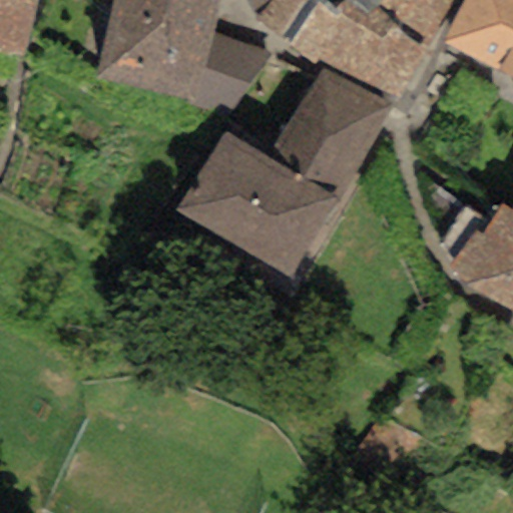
[(0,0),(0,53),(23,55),(37,0),(0,0)]
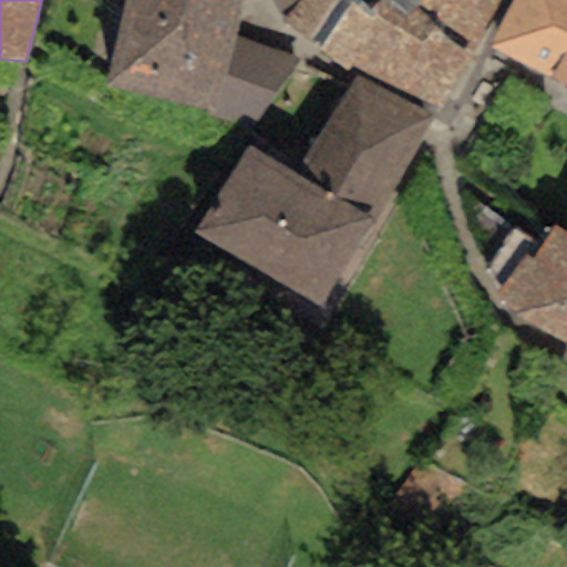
[(125,0),(103,89),(210,114),(234,37),(238,0),(125,0)]
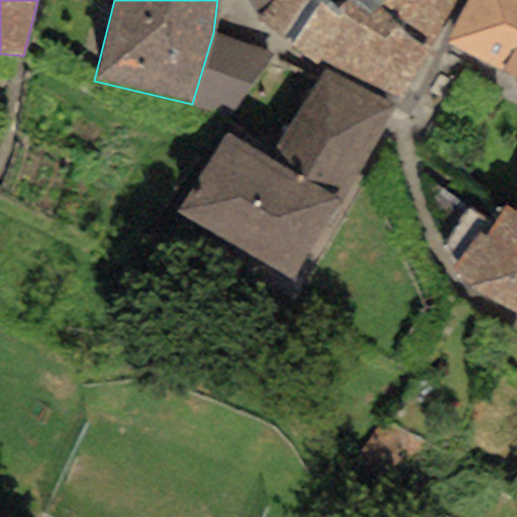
[(247,0),(259,21),(296,52),(318,59),(343,14),(335,10),(346,0),(247,0)]
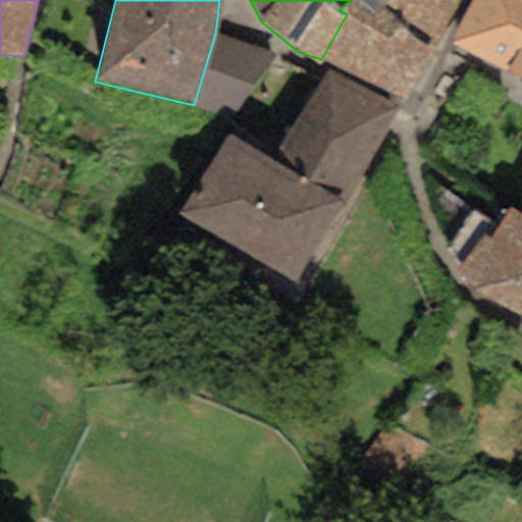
[(460,0),(350,0),(338,10),(347,14),(321,59),(406,101),(460,0)]
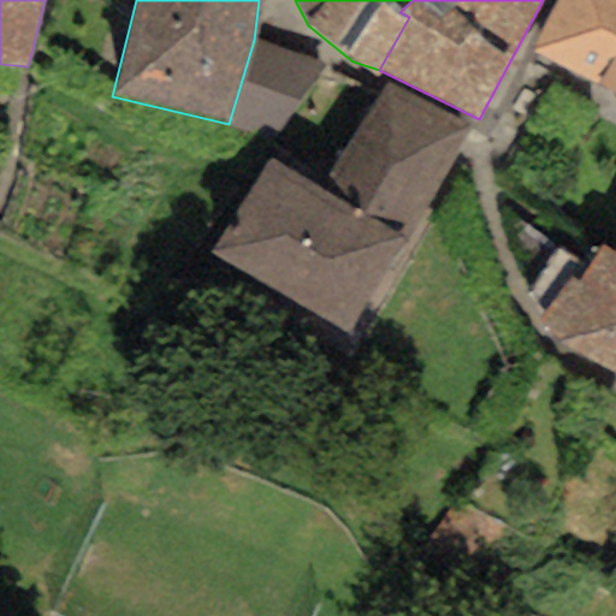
[(615,0),(556,0),(528,52),(615,95),(615,0)]
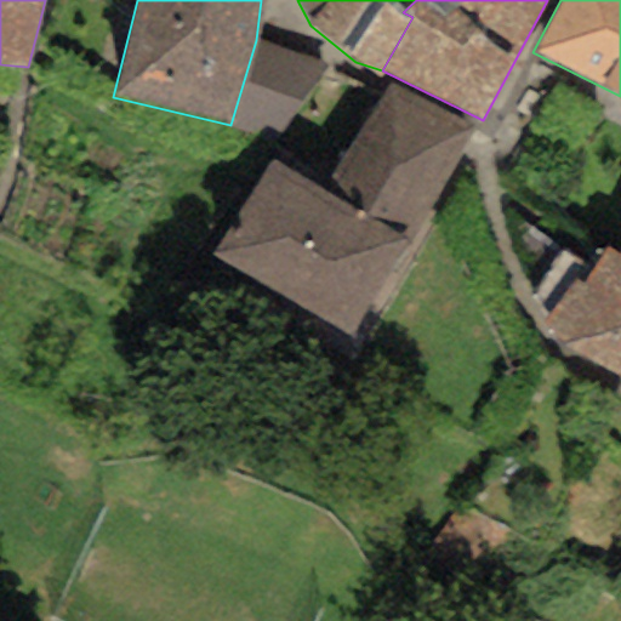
[(329,66),(256,40),(231,125),(273,143),(329,66)]
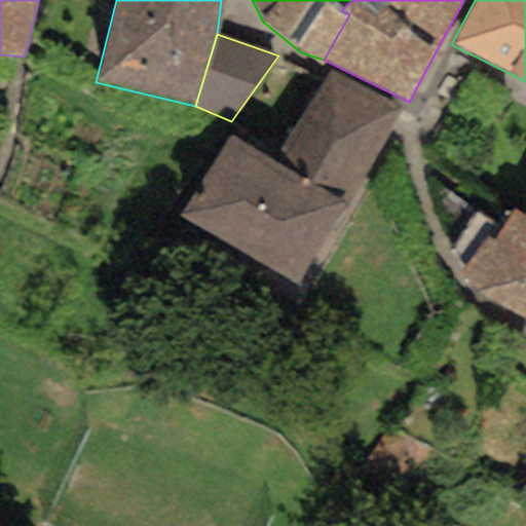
[(399,113),(329,71),(273,162),(229,136),(180,217),(295,286),(399,113)]
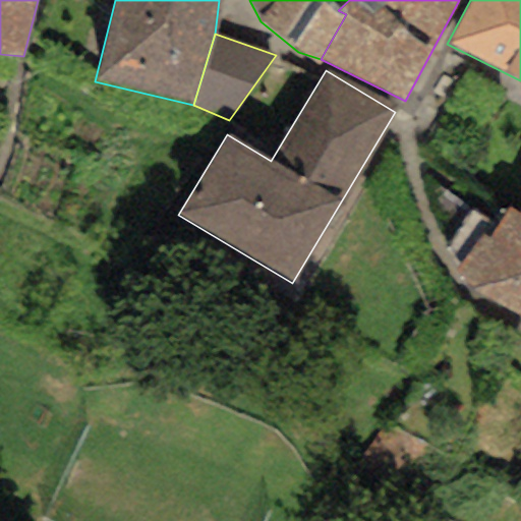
[(520,216),(518,214),(508,209),(489,238),(482,232),(455,269),(480,298),(520,316),(520,216)]
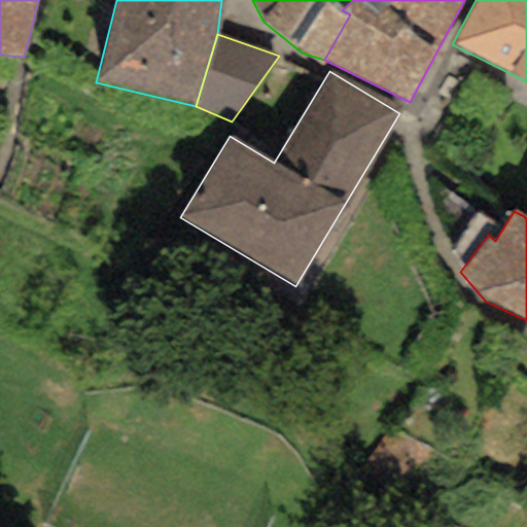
[(433,454),(387,425),(361,466),(408,495),(433,454)]
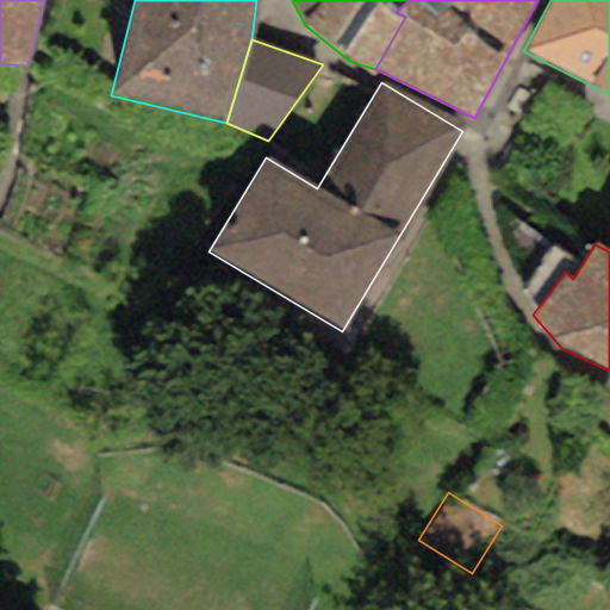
All buildings are outlined.
